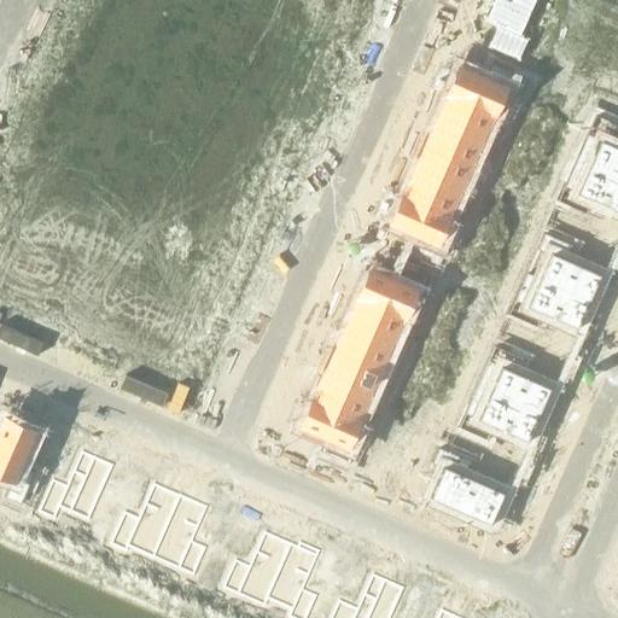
[(493,0),(483,21),(496,27),(488,47),(520,60),(529,39),(522,36),(537,0),(493,0)]
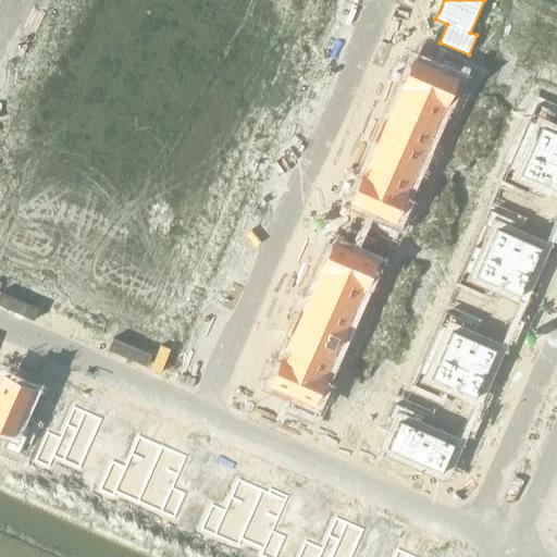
[(258,28),(246,57),(288,76),(300,47),(258,28)]
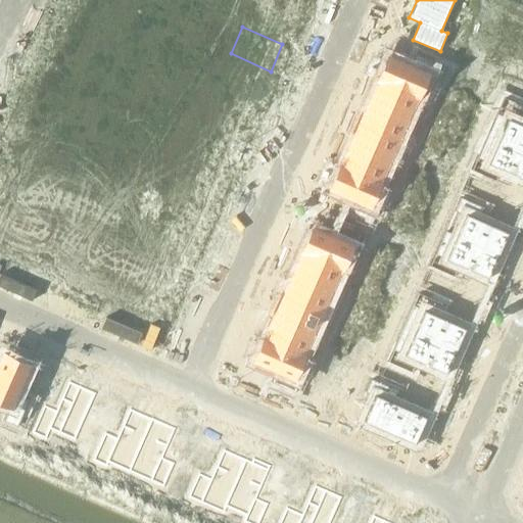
[(491,48),(483,66),(510,79),(518,59),(491,48)]
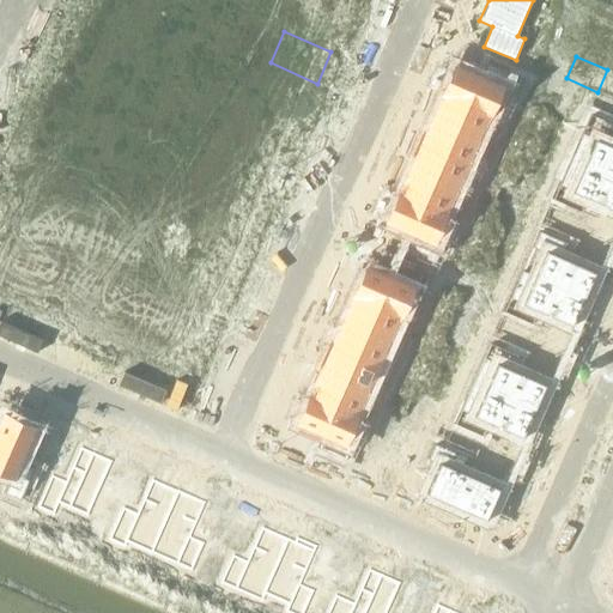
[(456,67),(444,95),(489,114),(489,115),(499,120),(511,92),(513,93),(520,78),(487,64),(481,78),(456,67)]
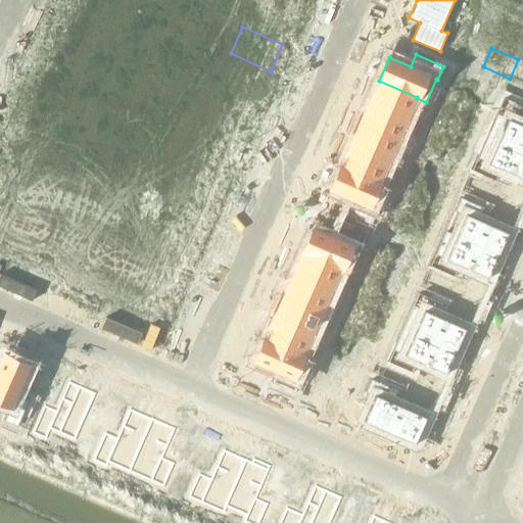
[(379,80),(370,101),(408,119),(417,98),(417,97),(379,81),(379,80)]
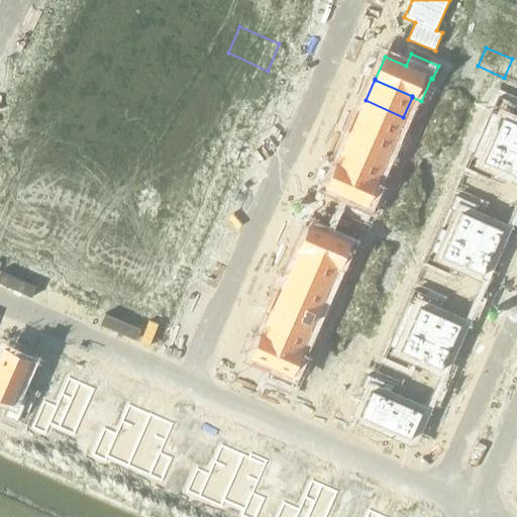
[(205,102),(205,103),(205,104),(214,107),(221,111),(229,114),(236,117),(245,121),(246,121),(246,120),(245,120),(255,97),(216,80),(206,102),(205,102)]
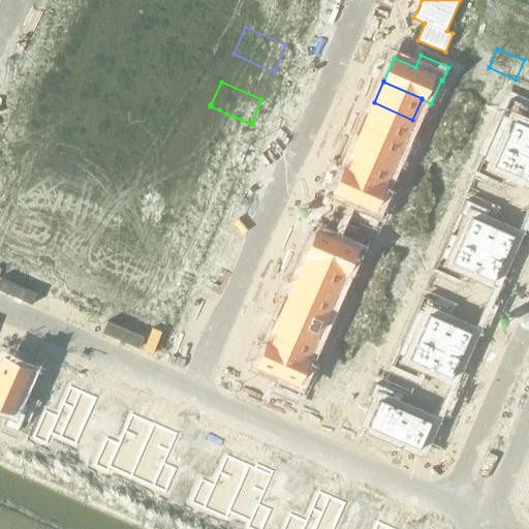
[(34,92),(23,119),(63,136),(75,110),(76,111),(76,109),(34,90),(34,91),(34,92)]
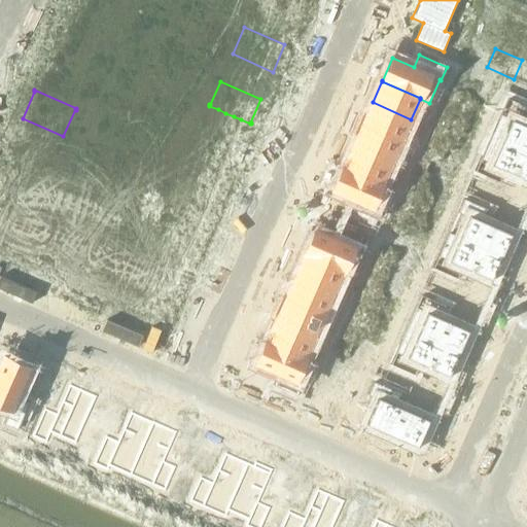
[(526,106),(508,99),(491,137),(526,152),(526,126),(525,125),(526,119),(526,106)]
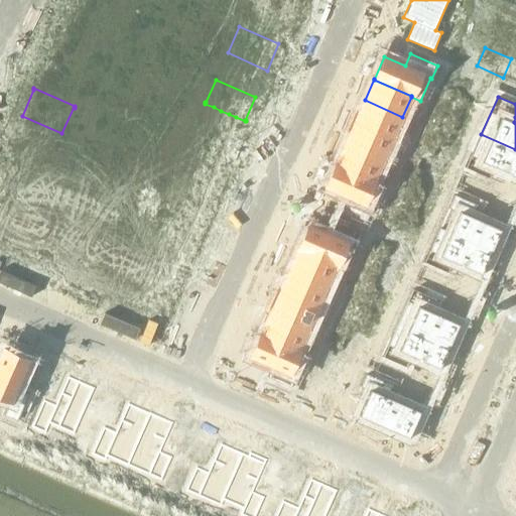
[(365,100),(356,121),(393,138),(393,137),(402,117),(365,100)]
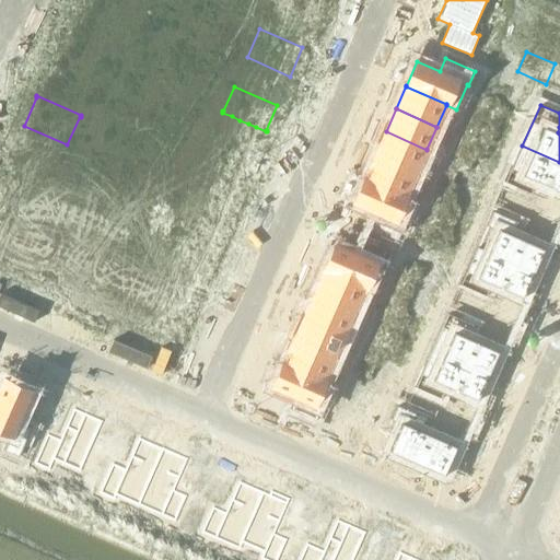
[(222,113),(217,125),(219,125),(226,128),(232,116),(222,113)]
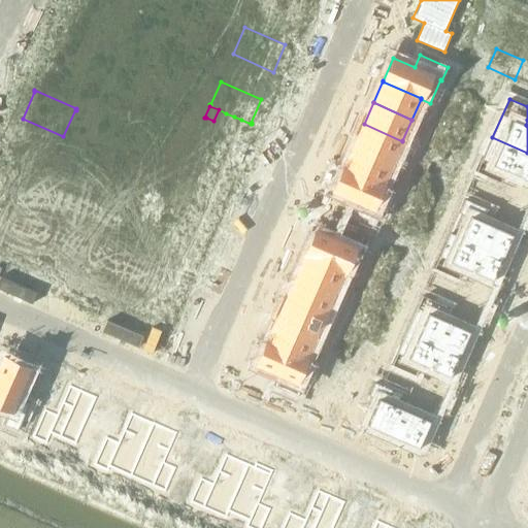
[(219,109),(213,121),(222,124),(226,113),(219,109)]
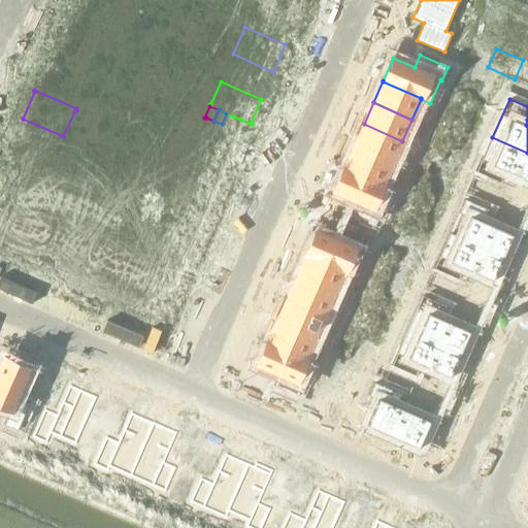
[(456,112),(450,126),(460,130),(465,118),(456,112)]
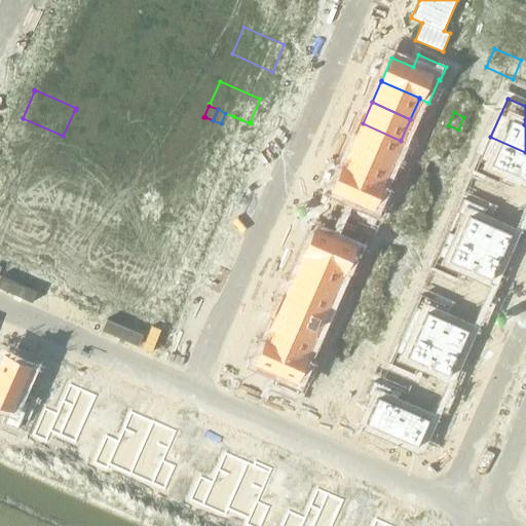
[(225,113),(221,123),(228,127),(233,116),(225,113)]
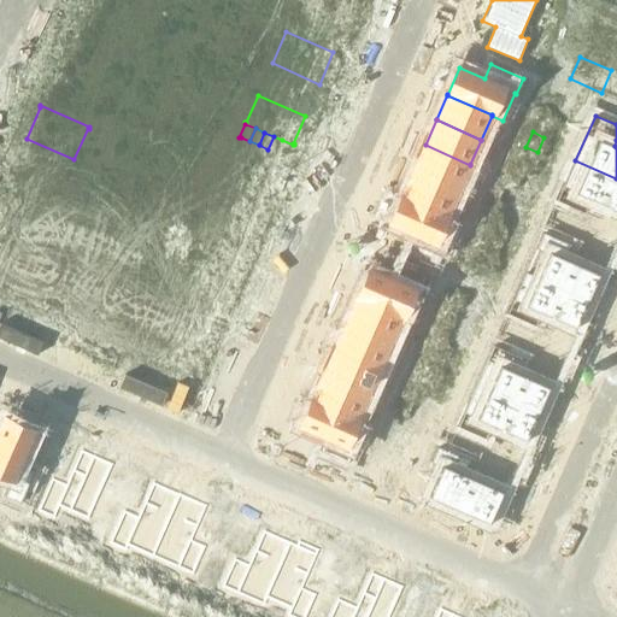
[(274,136),(268,150),(276,153),(282,140),(274,136)]
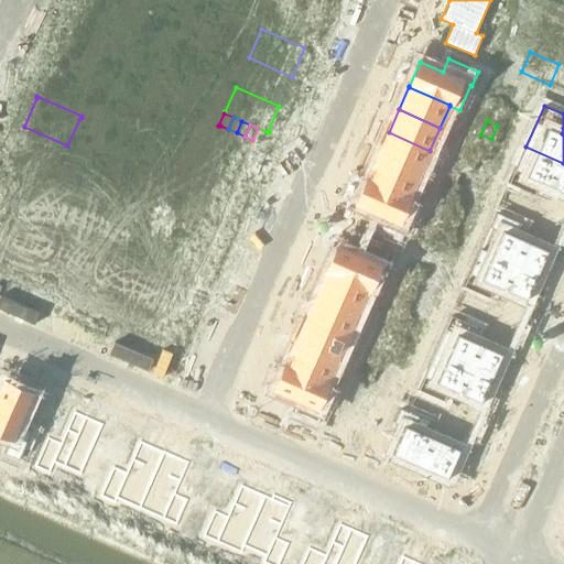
[(24,127),(10,160),(53,179),(67,145),(24,127)]
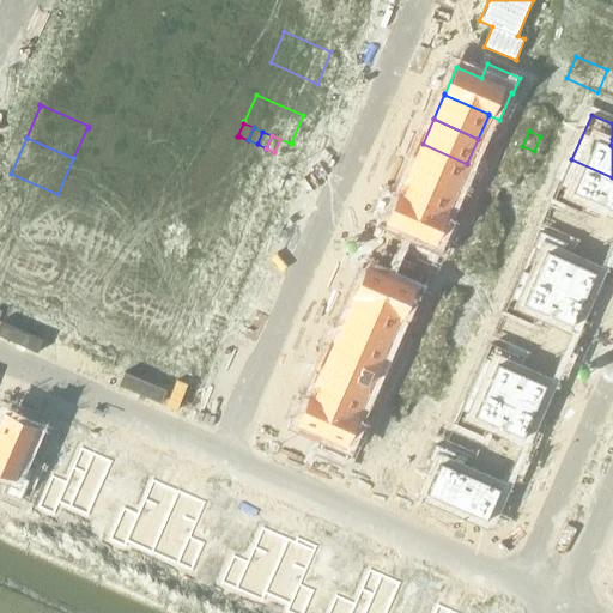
[(280,139),(274,152),(284,156),(284,157),(285,157),(291,144),(280,139)]
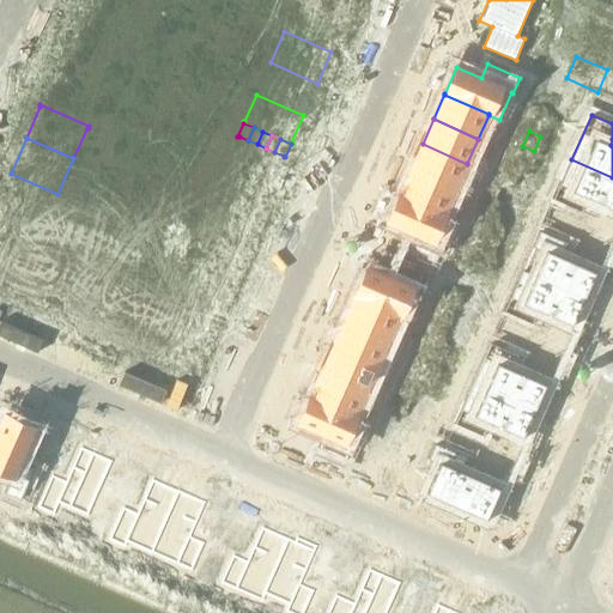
[(423,144),(412,169),(456,189),(455,189),(466,194),(478,168),(467,163),(467,164),(423,144)]
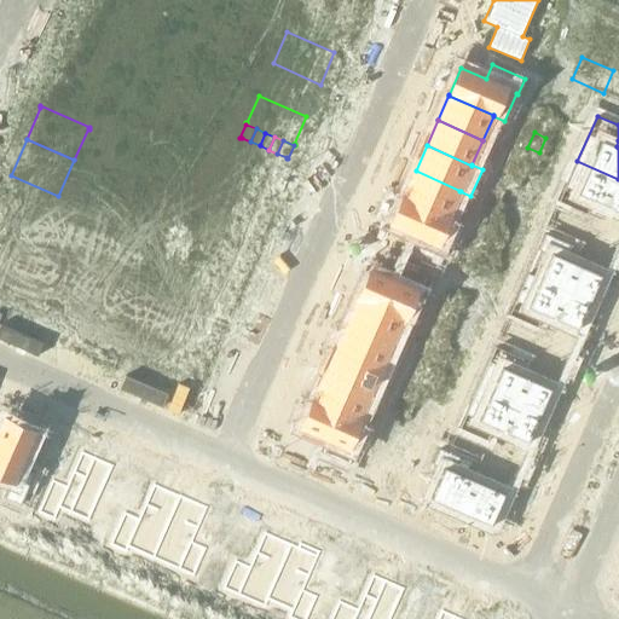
[(235,151),(229,165),(238,169),(244,156),(235,152),(236,152),(235,151)]
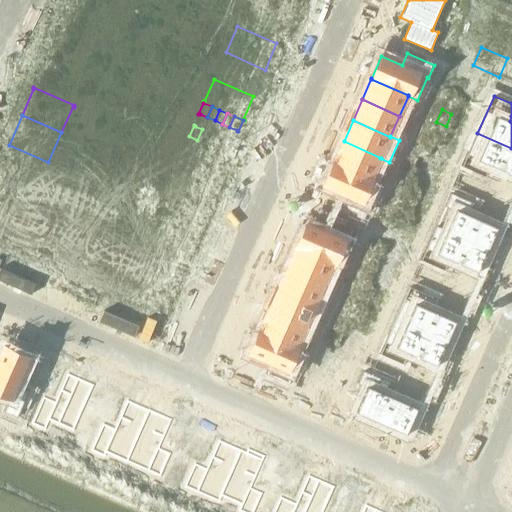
[(427,128),(422,141),(431,145),(437,132),(427,128)]
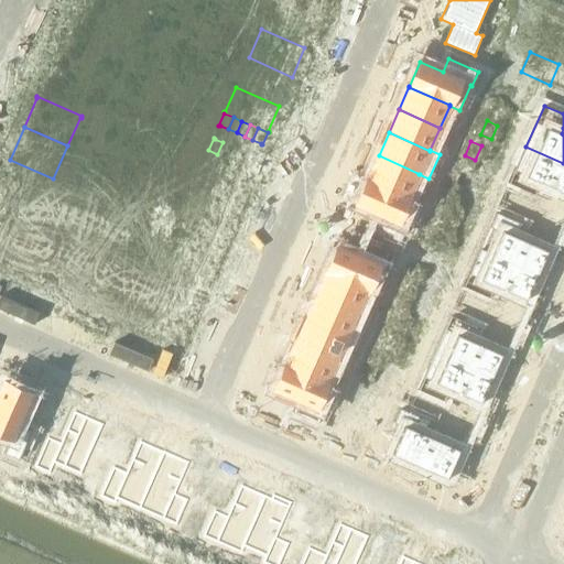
[(223,142),(217,154),(226,158),(230,147),(223,142)]
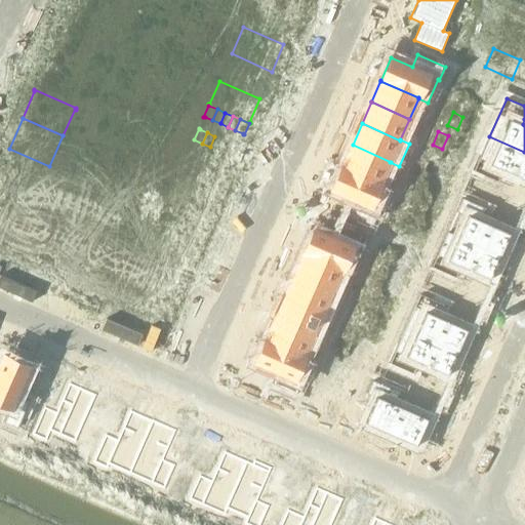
[(214,136),(210,147),(217,151),(223,139),(214,136)]
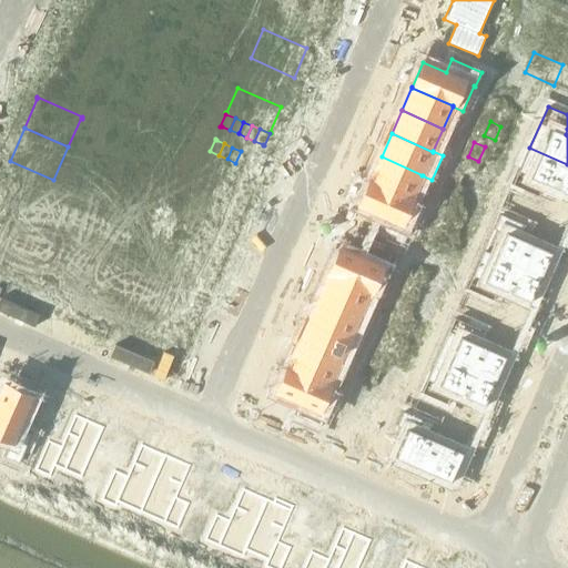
[(567,164),(529,148),(513,185),(538,196),(545,183),(567,193),(567,164)]
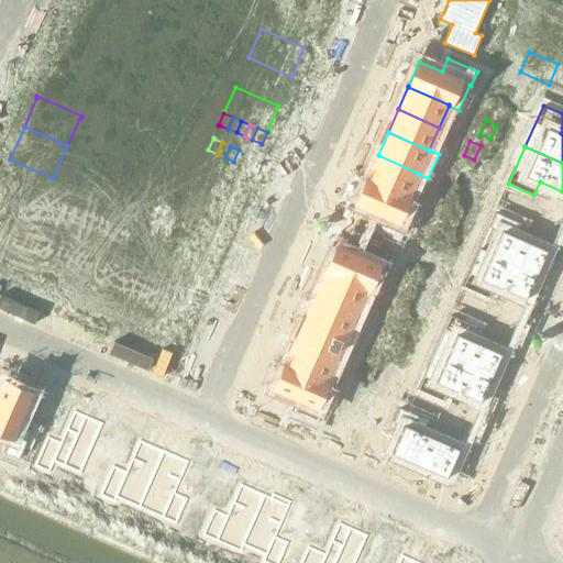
[(207,151),(196,176),(239,195),(250,170),(251,170),(252,169),(251,169),(241,165),(233,162),(225,157),(217,154),(208,150),(207,150),(206,151),(207,151)]
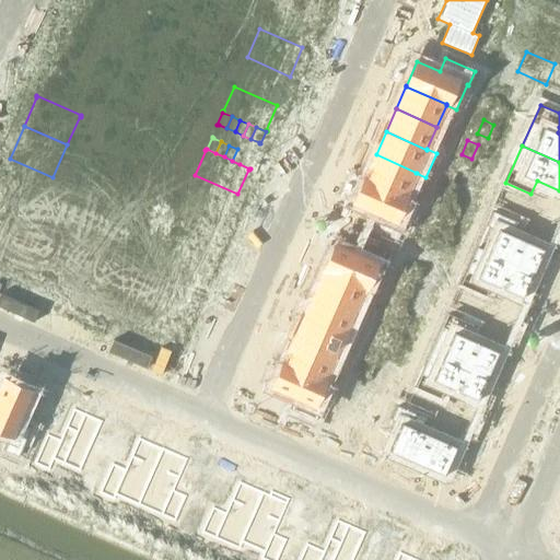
[(237,149),(232,161),(240,164),(245,152),(237,149)]
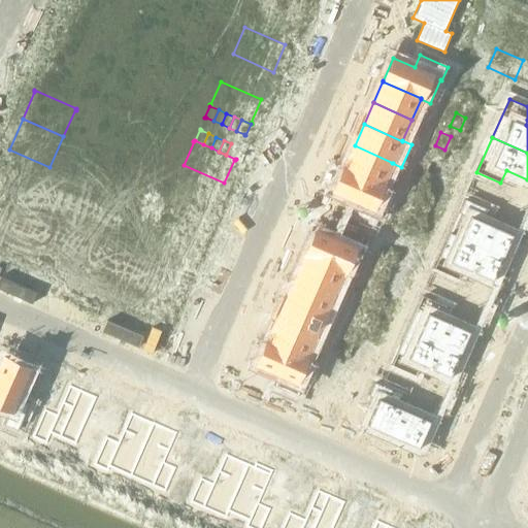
[(231,143),(226,155),(235,159),(240,146),(239,146),(231,143)]
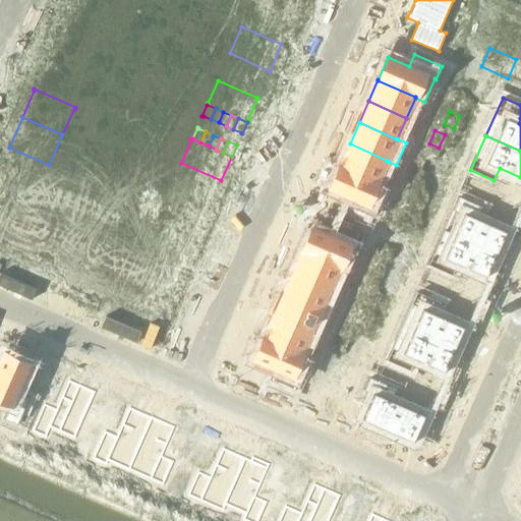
[(350,143),(340,165),(378,182),(379,180),(387,161),(388,161),(350,143)]
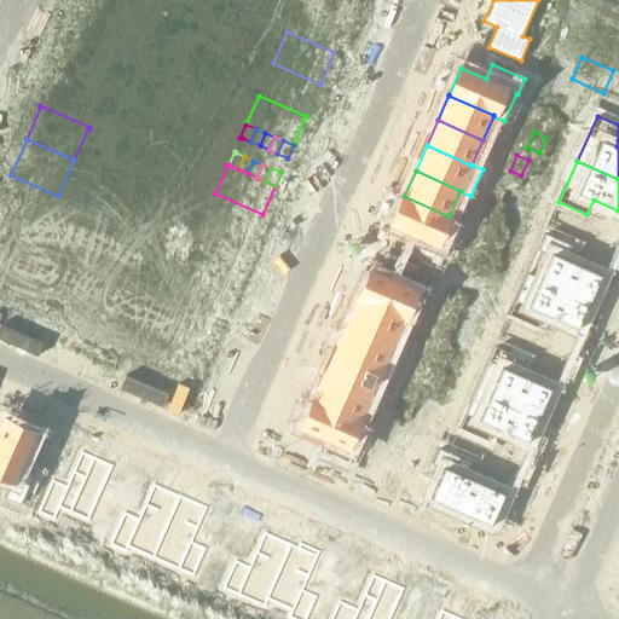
[(11,175),(0,198),(0,208),(45,227),(58,196),(11,175)]
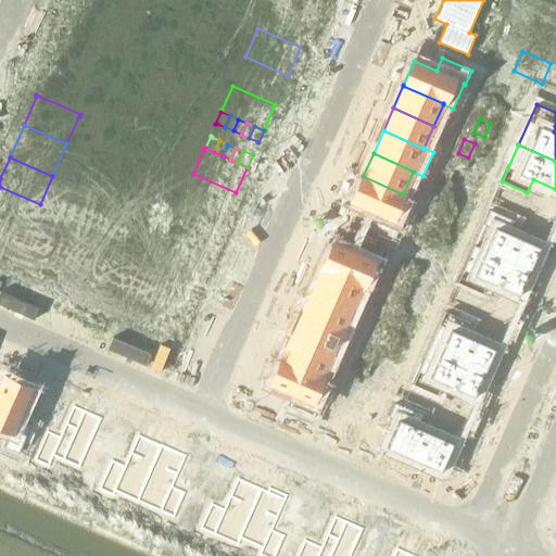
[(450,173),(444,185),(454,189),(459,177),(450,173)]
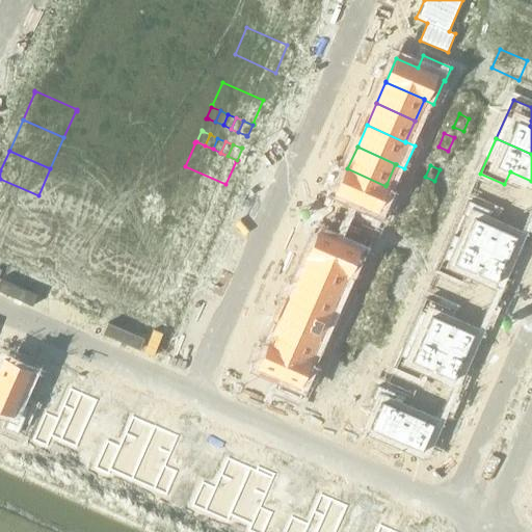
[(185,166),(173,193),(214,212),(225,184),(185,166)]
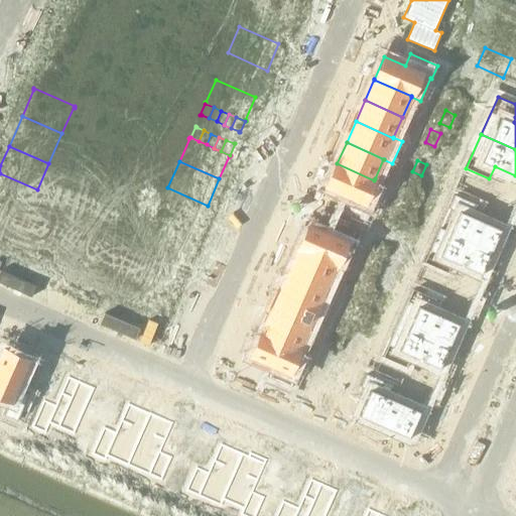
[(337,163),(327,186),(348,196),(343,208),(366,218),(371,206),(373,207),(384,182),(375,178),(374,180),(337,163)]
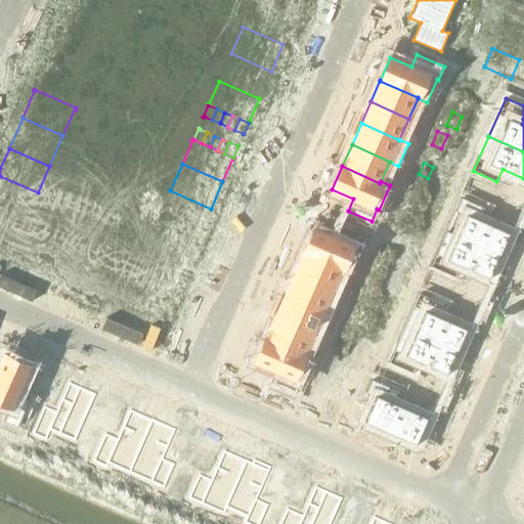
[(419,174),(413,185),(424,189),(428,178),(419,174)]
